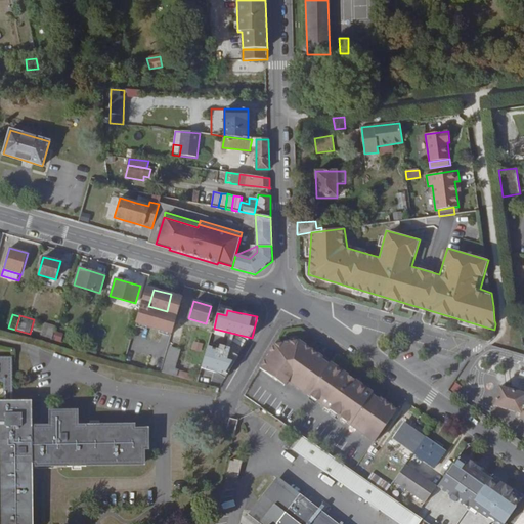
[(41,336),(52,338),(54,324),(43,322),(41,336)]
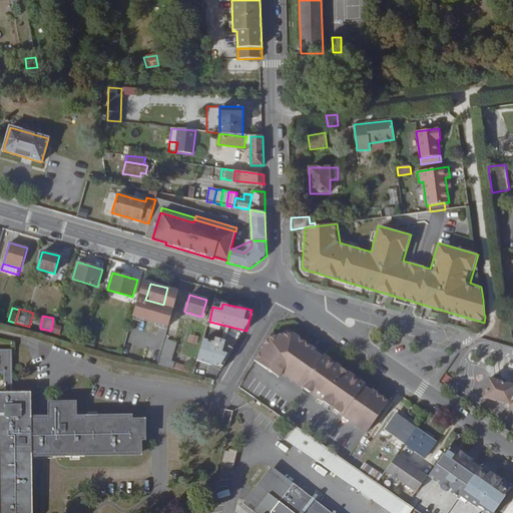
[(52,333),(60,335),(62,327),(54,325),(52,333)]
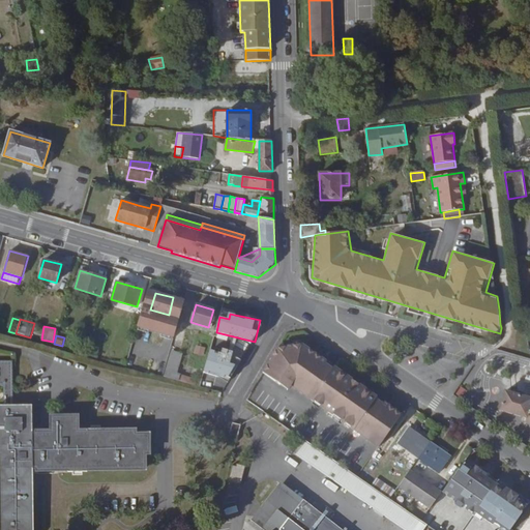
[(235,337),(232,345),(245,351),(248,344),(235,337)]
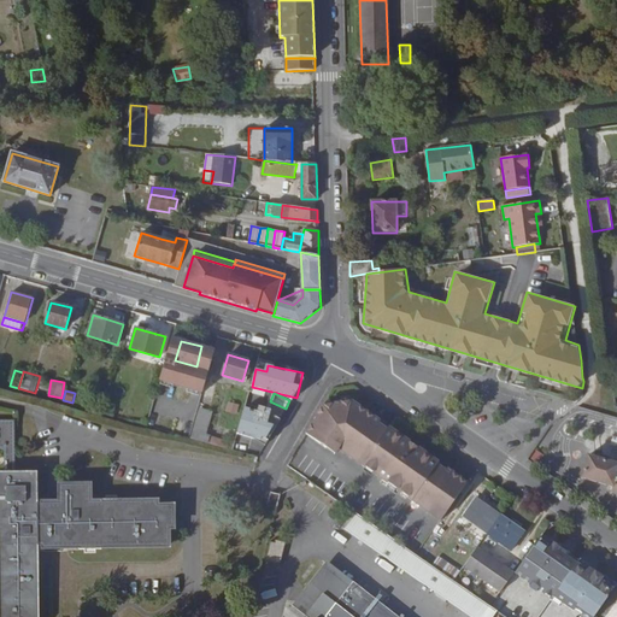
[(225,411),(238,413),(239,404),(228,401),(225,411)]
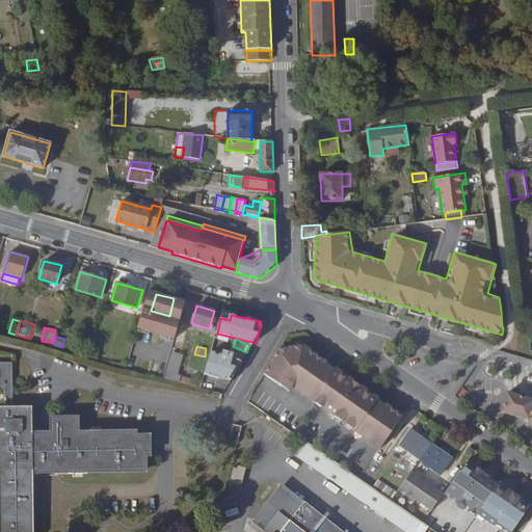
[(380,449),(403,417),(367,391),(360,387),(316,355),(302,346),(277,350),(264,374),(282,387),(285,382),(292,388),(380,449)]
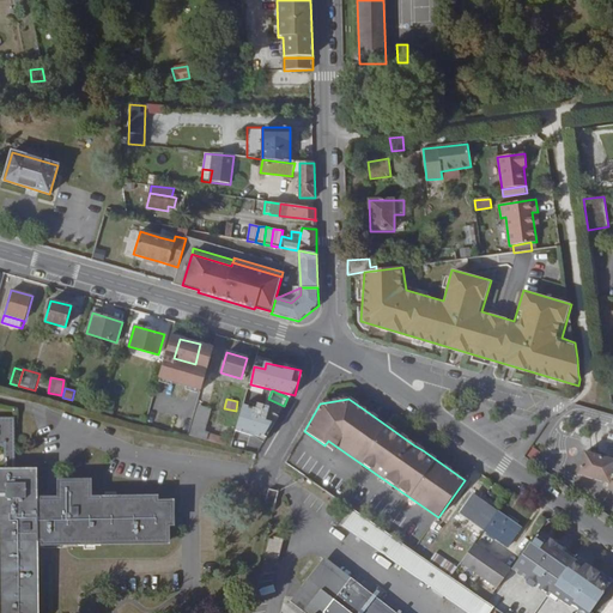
[(277,411),(244,401),(236,431),(269,439),(277,411)]
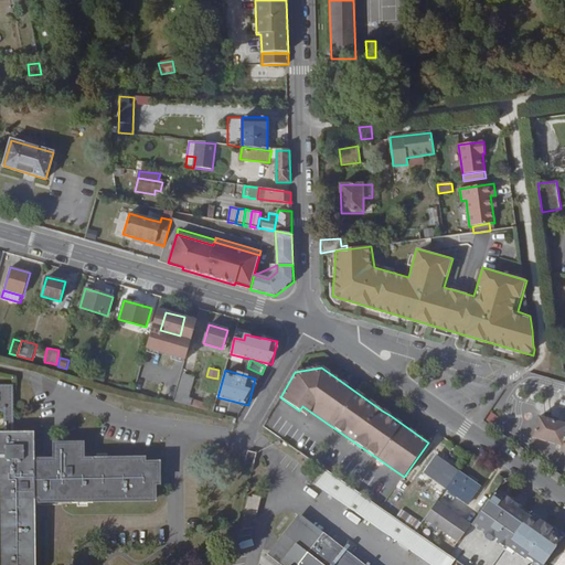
[(194,377),(183,373),(174,401),(212,412),(214,405),(189,398),(194,377)]
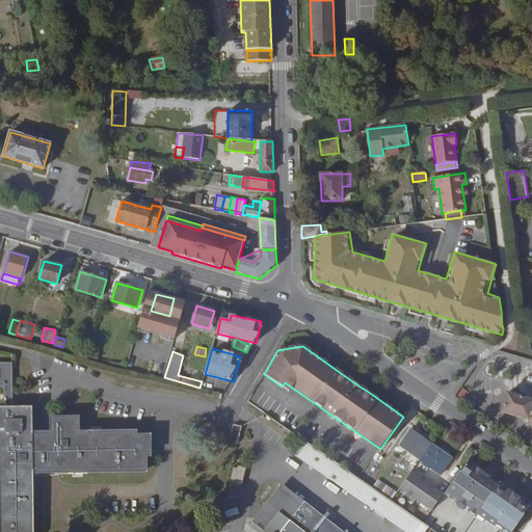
[(31,531),(30,414),(14,414),(12,363),(0,363),(0,531),(31,531)]
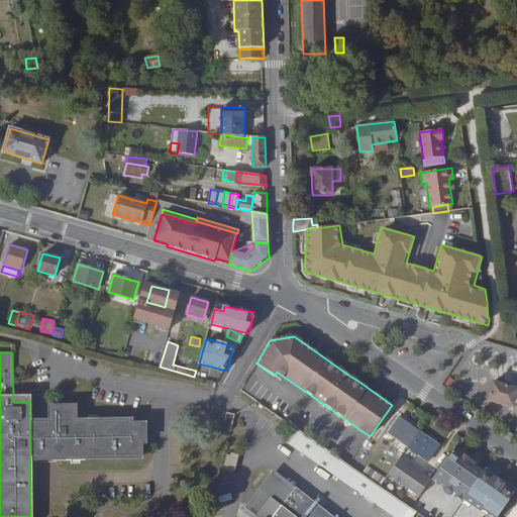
[(196,371),(194,377),(216,383),(219,378),(196,371)]
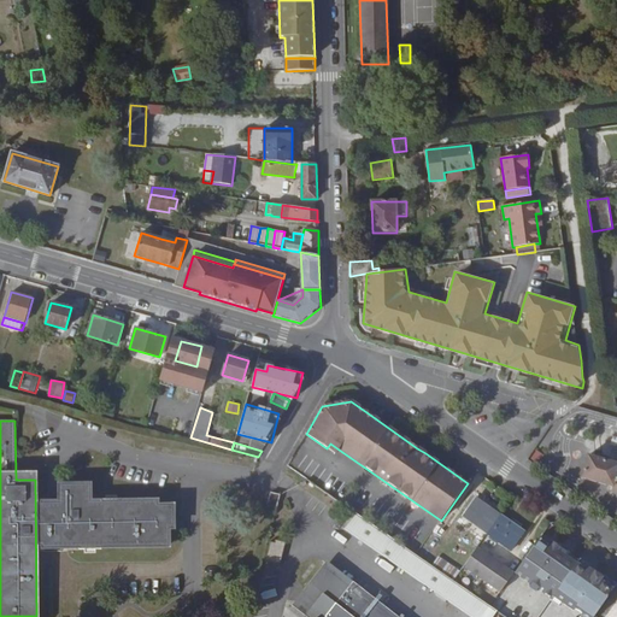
[(339,450),(330,444),(327,448),(335,456),(339,450)]
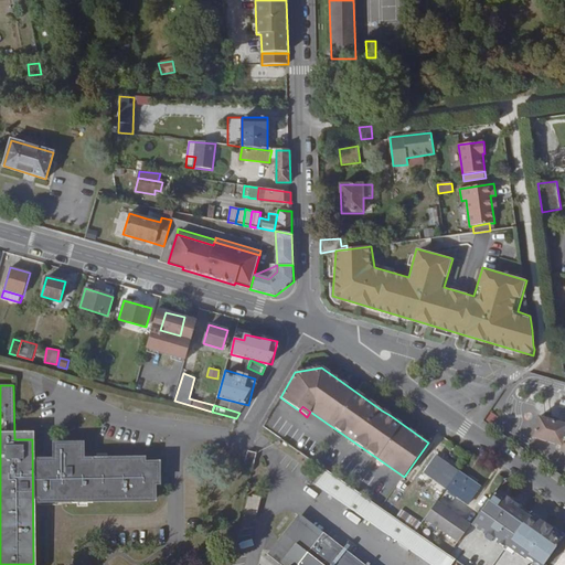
[(564,425),(539,417),(533,437),(562,446),(561,450),(564,451),(564,425)]
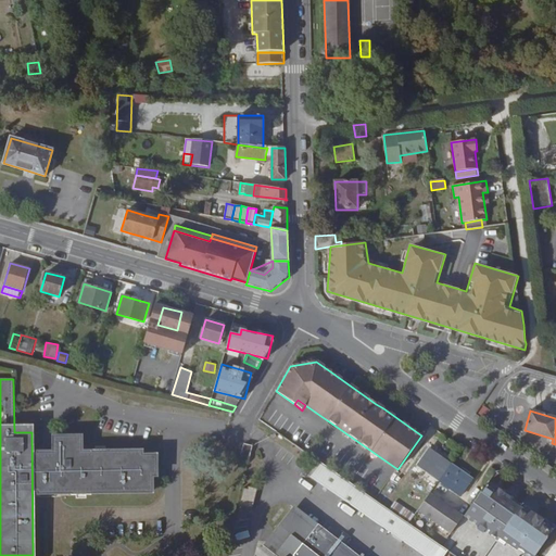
[(54,447),(71,447),(71,453),(80,453),(80,438),(53,438),(54,447)]
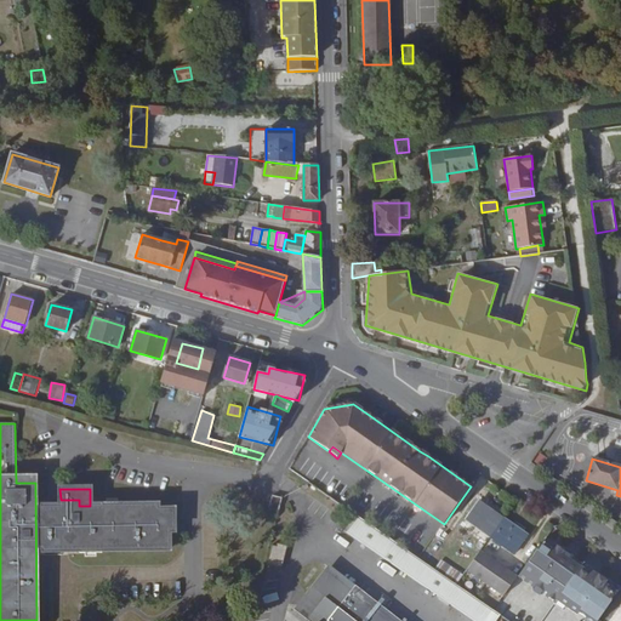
[(268,513),(278,516),(283,497),(272,495),(268,513)]
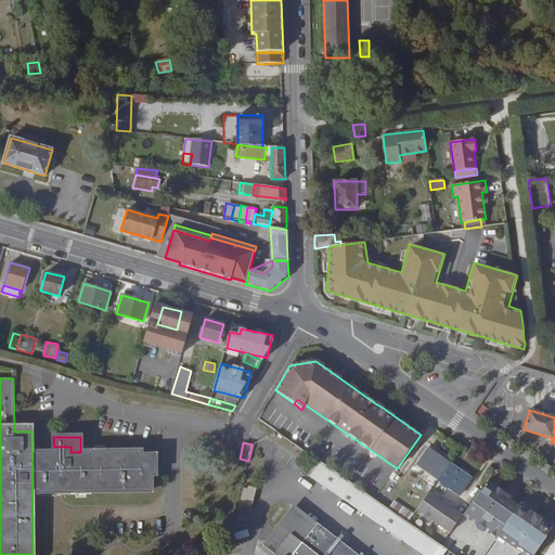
[(55,452),(34,452),(34,490),(39,490),(39,491),(71,491),(71,493),(76,493),(86,493),(91,493),(91,491),(151,490),(151,474),(151,462),(141,462),(141,455),(140,449),(90,450),(90,452),(80,452),(71,452),(71,447),(54,447),(55,452)]
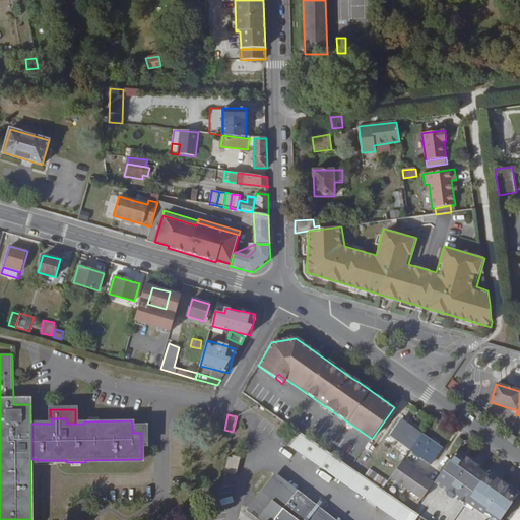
[(390,435),(410,450),(421,434),(401,419),(390,435)]
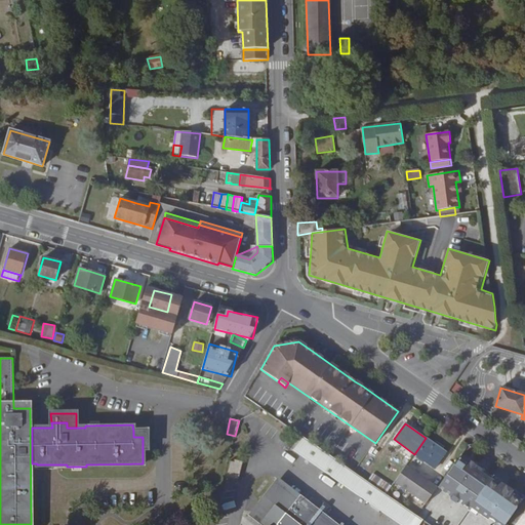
[(147,431),(133,431),(133,437),(143,437),(143,448),(147,448),(147,431)]
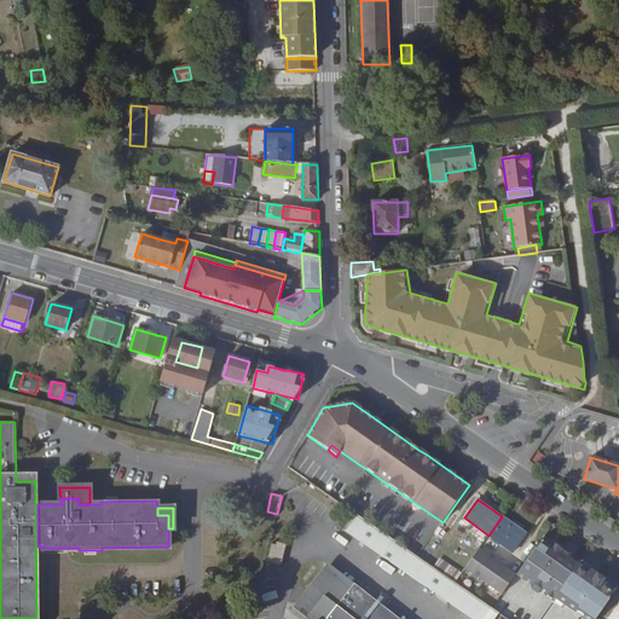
[(357,515),(346,531),(472,618),(484,618),(492,608),(456,583),(434,568),(426,562),(357,515)]
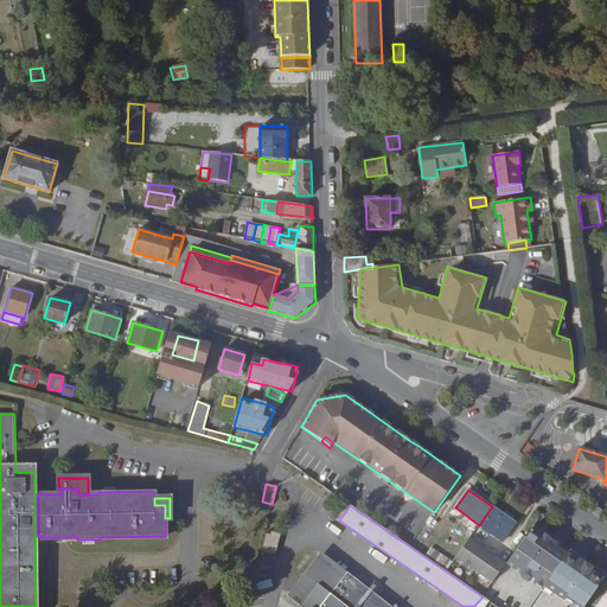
[(516,524),(492,506),(479,525),(504,542),(516,524)]
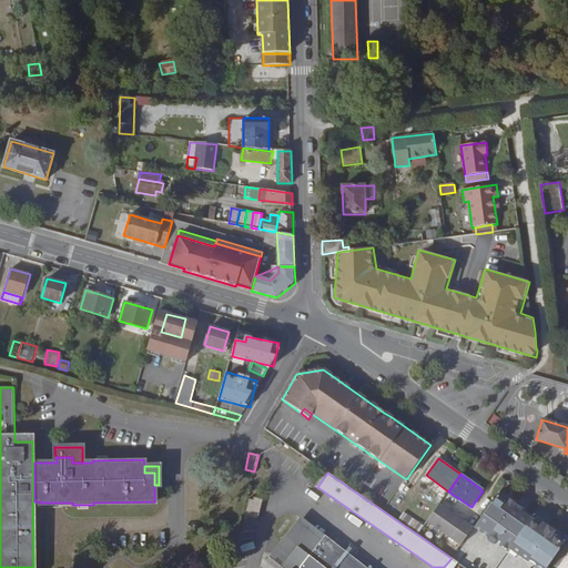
[(257,519),(263,499),(254,497),(253,499),(249,498),(244,516),(257,519)]
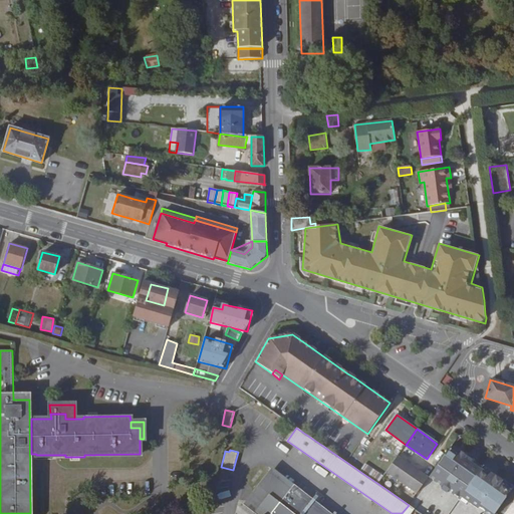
[(368,460),(362,455),(353,467),(360,472),(365,464),(368,460)]
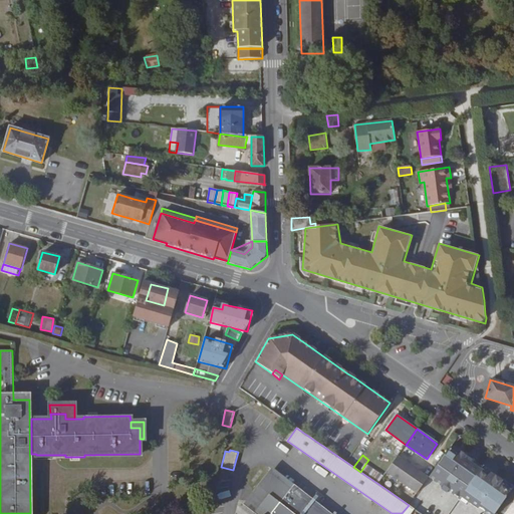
[(387,473),(417,494),(429,478),(398,456),(387,473)]
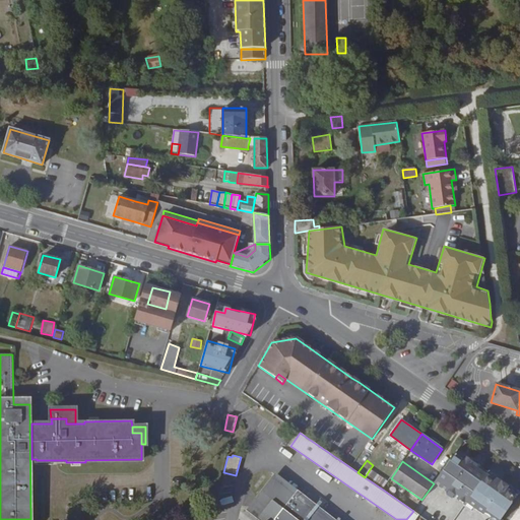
[(463,463),(451,479),(472,494),(484,477),(463,463)]
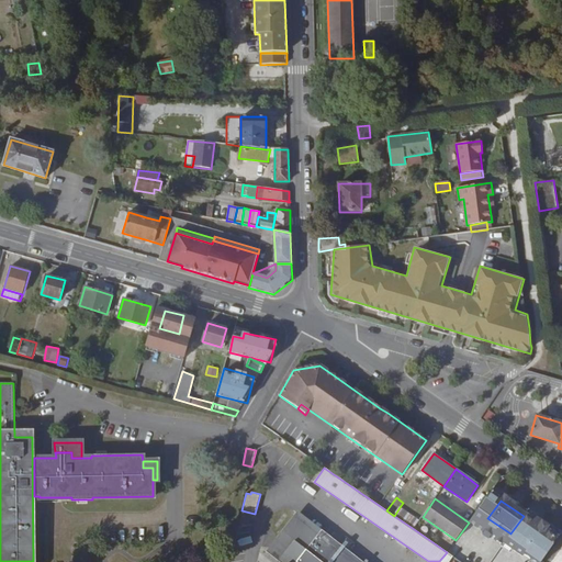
[(414,529),(419,520),(400,507),(394,516),(414,529)]
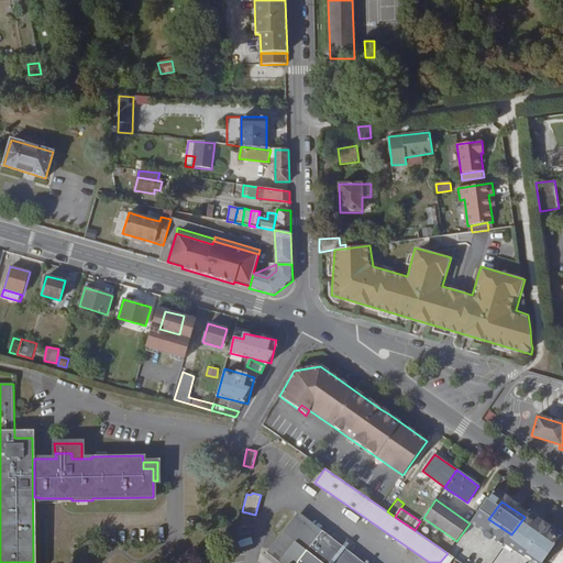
[(363,562),(298,512),(267,553),(279,562),(363,562)]
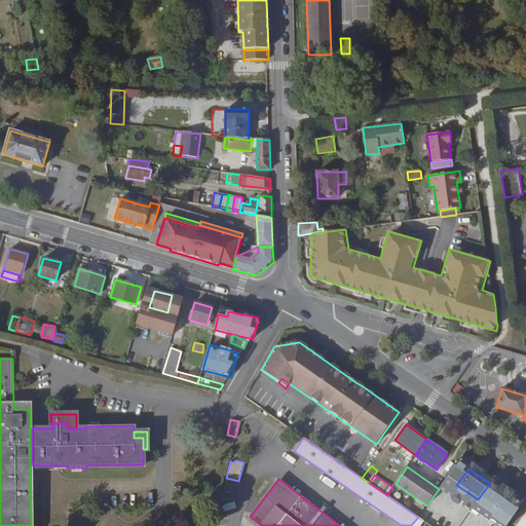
[(521,505),(490,483),(478,499),(510,522),(519,509),(521,505)]
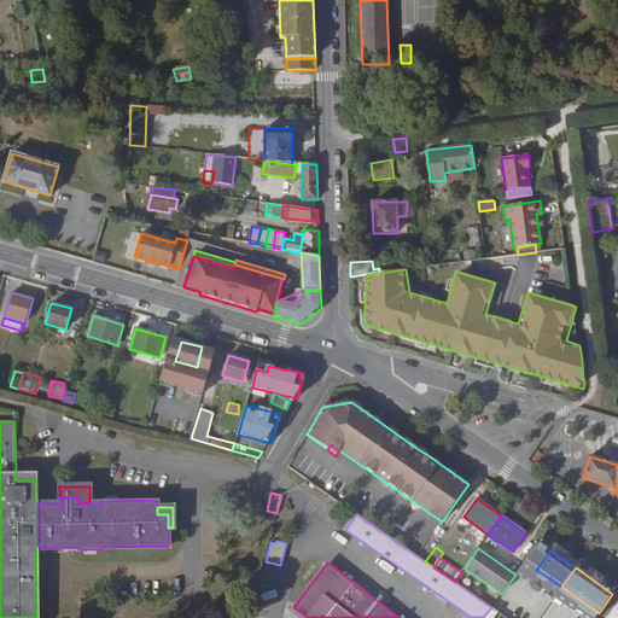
[(611,617),(617,608),(617,602),(610,598),(599,613),(595,617),(611,617)]
